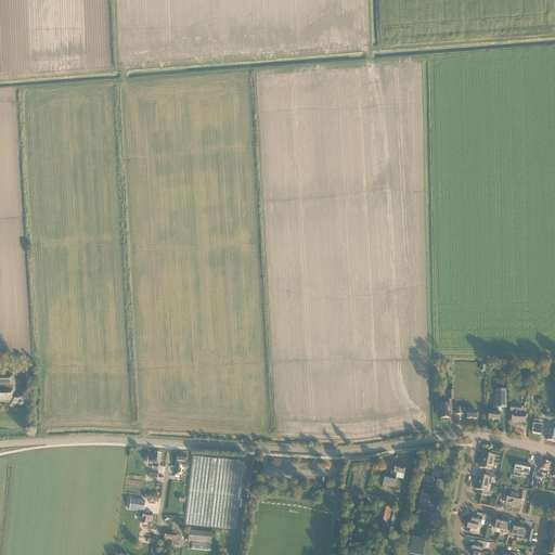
[(23,404),(24,404),(24,396),(22,396),(22,392),(17,392),(17,394),(15,394),(15,371),(0,371),(0,405),(4,405),(4,407),(12,407),(12,404),(18,404),(20,405),(22,405),(23,404)]
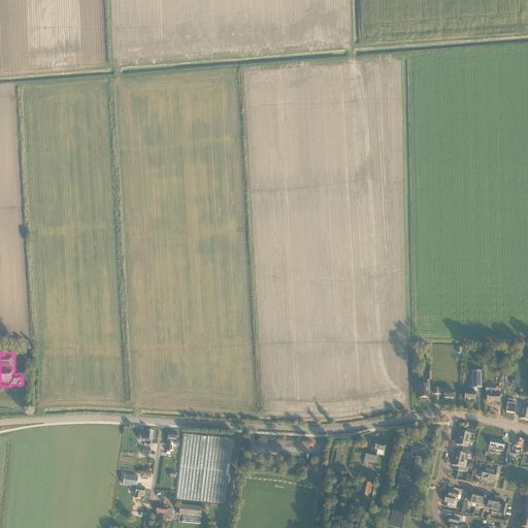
[(420,398),(428,398),(428,383),(420,384),(420,398)]
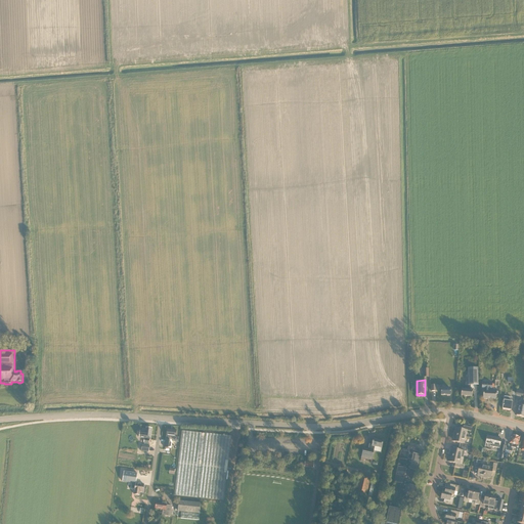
[(471,383),(468,383),(466,383),(465,389),(462,389),(462,396),(472,397),(473,390),(470,390),(471,383)]
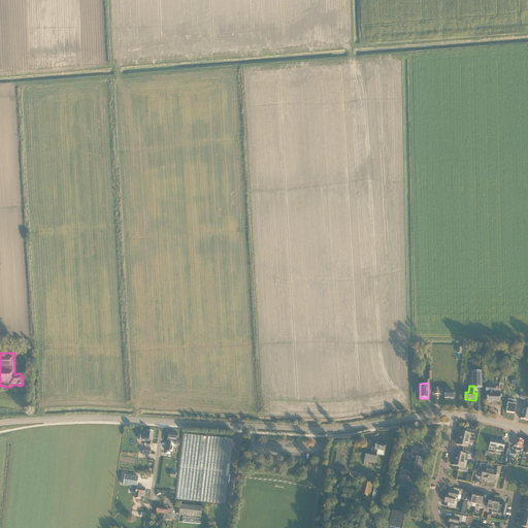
[(502,395),(500,395),(500,392),(497,392),(497,388),(496,388),(496,387),(486,387),(486,392),(487,392),(487,402),(500,402),(500,397),(502,397),(502,395)]
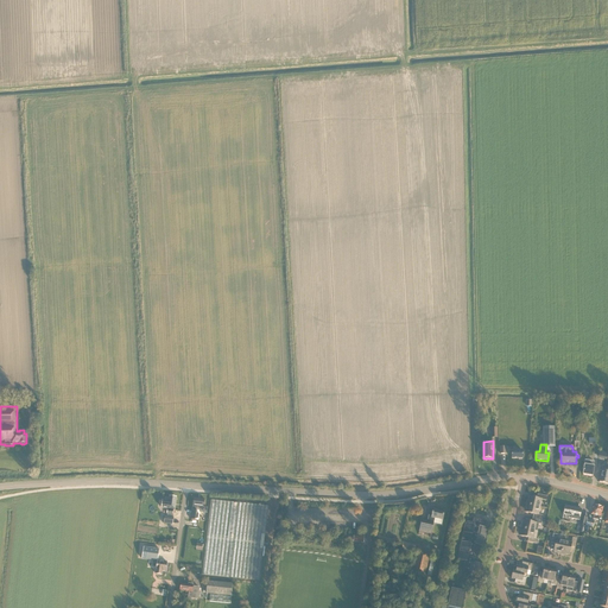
[(500,454),(506,454),(506,451),(512,451),(512,458),(523,458),(523,451),(515,451),(515,448),(513,448),(506,448),(506,447),(500,447),(500,454)]
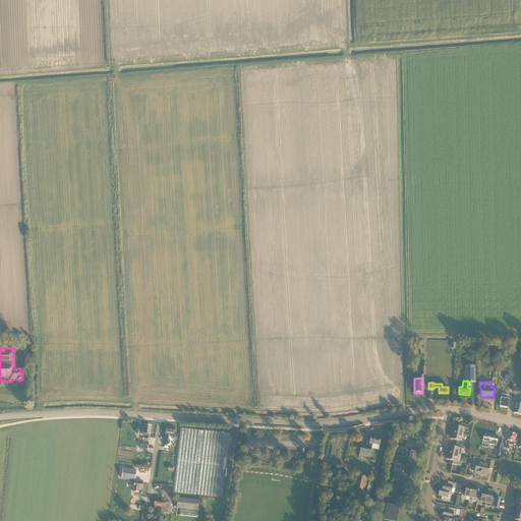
[(508,408),(510,400),(509,399),(509,396),(502,394),(501,399),(500,399),(500,402),(501,402),(500,407),(508,408)]
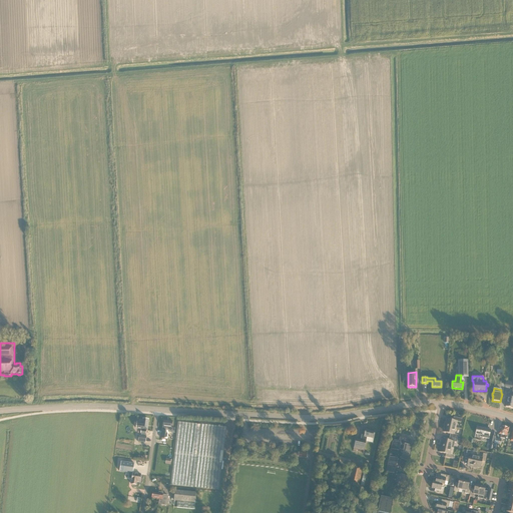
[(445,420),(444,426),(456,428),(457,422),(461,423),(462,419),(454,417),(453,421),(445,420)]
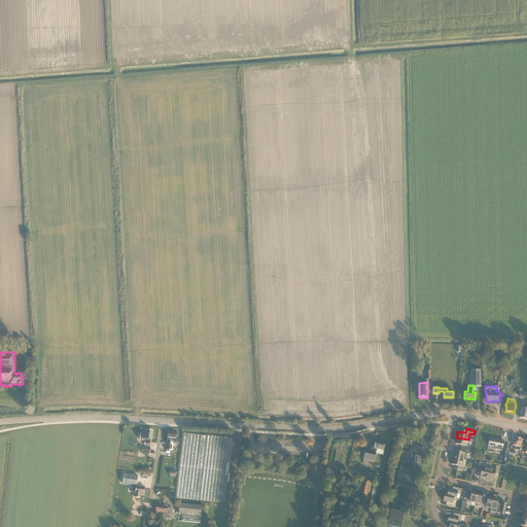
[(151,443),(153,431),(147,430),(146,434),(141,433),(140,441),(145,441),(144,447),(150,448),(150,443),(151,443)]
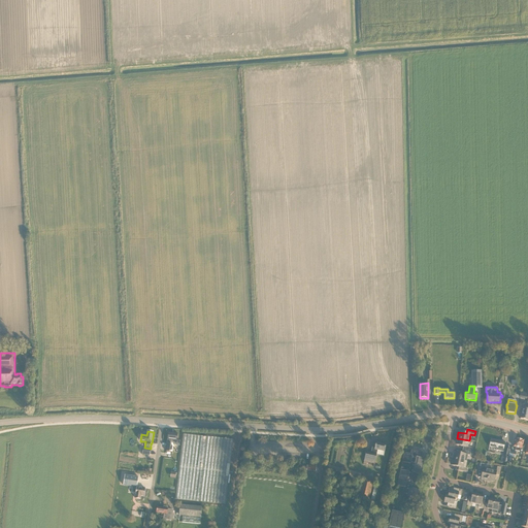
[(177,441),(178,434),(168,433),(167,439),(168,440),(168,443),(167,443),(166,452),(172,452),(174,440),(177,441)]
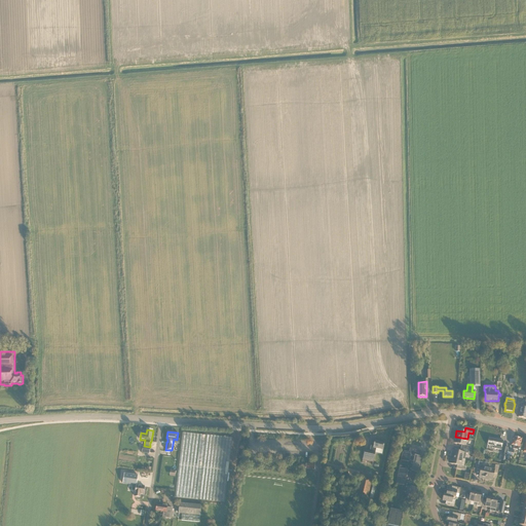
[(225,502),(232,438),(182,433),(175,497),(225,502)]
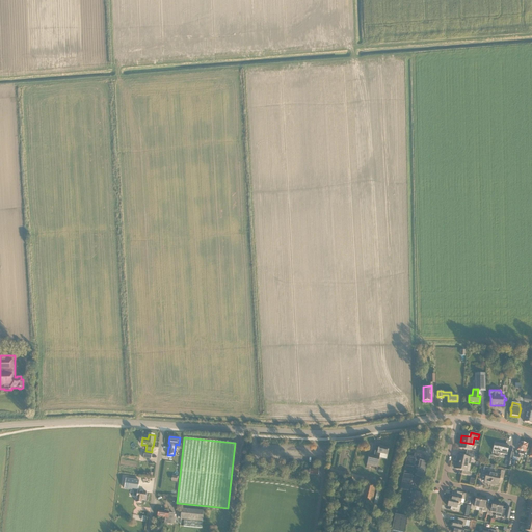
[(471,451),(473,444),(460,442),(459,448),(467,450),(467,453),(473,455),(474,455),(475,451),(471,451)]
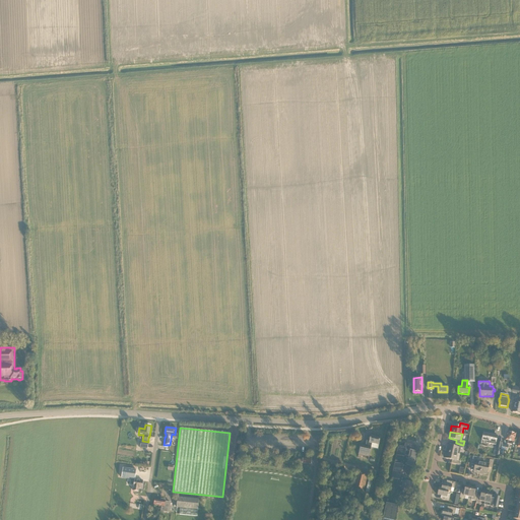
[(506,440),(508,441),(507,444),(512,445),(513,441),(515,442),(516,434),(508,432),(506,440)]
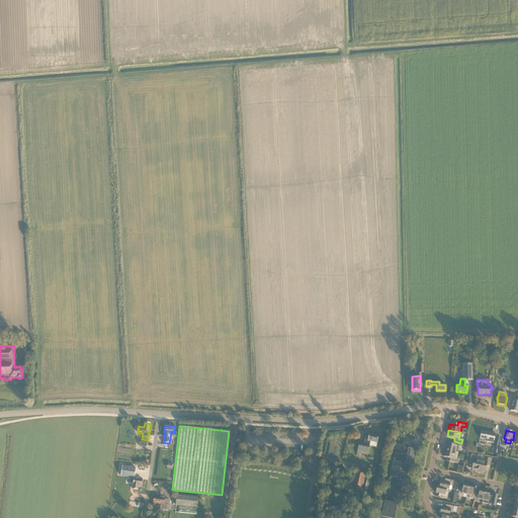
[(494,441),(496,434),(482,431),(480,438),(494,441)]
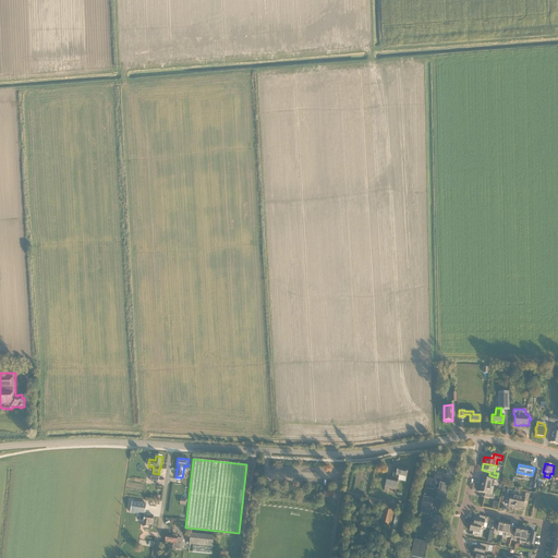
[(407,477),(408,470),(398,468),(397,473),(393,473),(392,480),(387,477),(385,486),(397,488),(399,476),(407,477)]
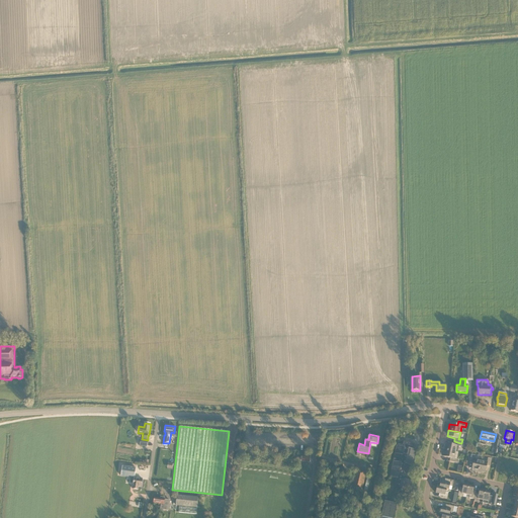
[(401,454),(401,456),(395,455),(394,459),(400,460),(399,462),(393,460),(390,477),(396,478),(393,490),(404,493),(405,488),(411,489),(413,481),(407,480),(409,472),(407,471),(409,464),(414,465),(417,450),(414,449),(415,444),(404,441),(403,447),(396,445),(395,453),(401,454)]
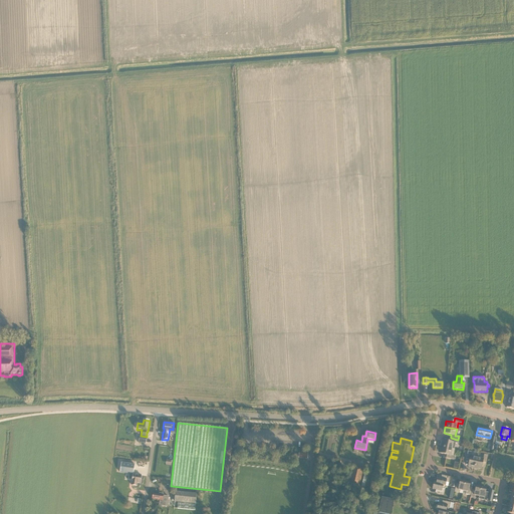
[(442,440),(441,447),(452,449),(454,443),(456,443),(457,440),(451,438),(450,442),(442,440)]
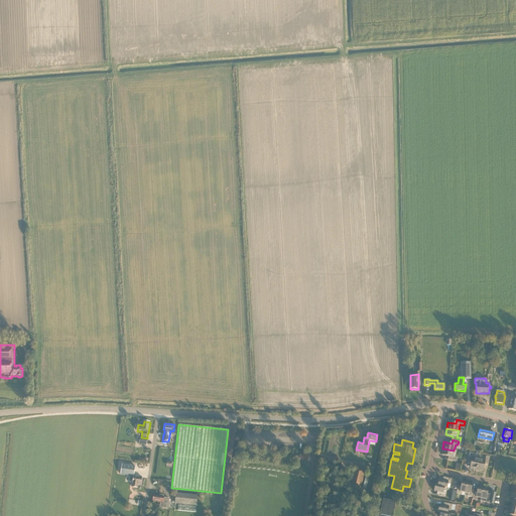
[(454,450),(442,448),(440,455),(448,457),(447,460),(456,462),(457,458),(456,458),(457,452),(454,450)]
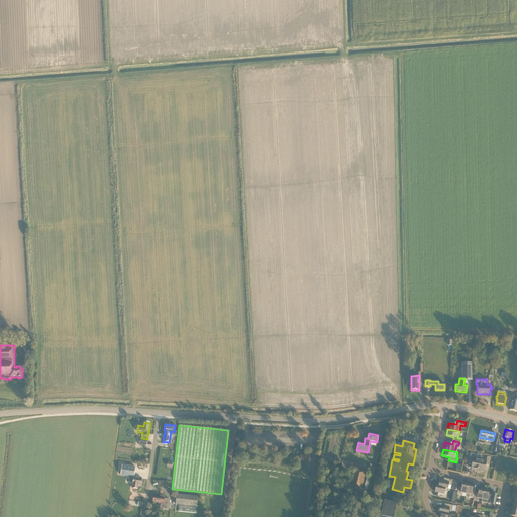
[(471,471),(477,472),(480,460),(474,458),(474,454),(471,454),(469,461),(473,462),(471,471)]
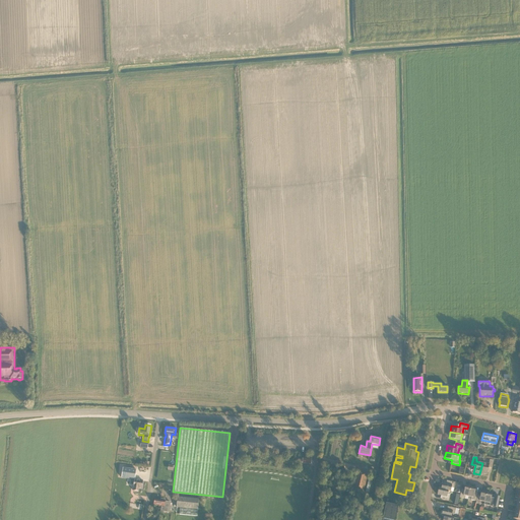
[(482,463),(479,474),(486,475),(489,468),(492,469),(494,461),(490,460),(489,464),(482,463)]
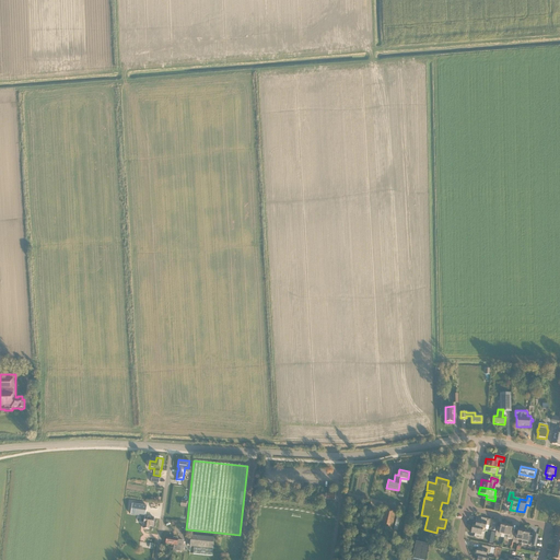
[(393,529),(397,512),(385,510),(382,527),(393,529)]
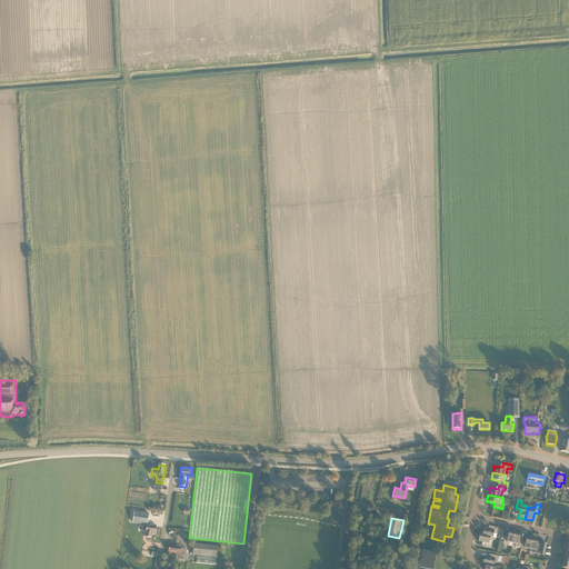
[(143,525),(142,530),(147,531),(147,533),(146,537),(149,538),(151,538),(152,535),(156,535),(157,527),(148,526),(143,525)]
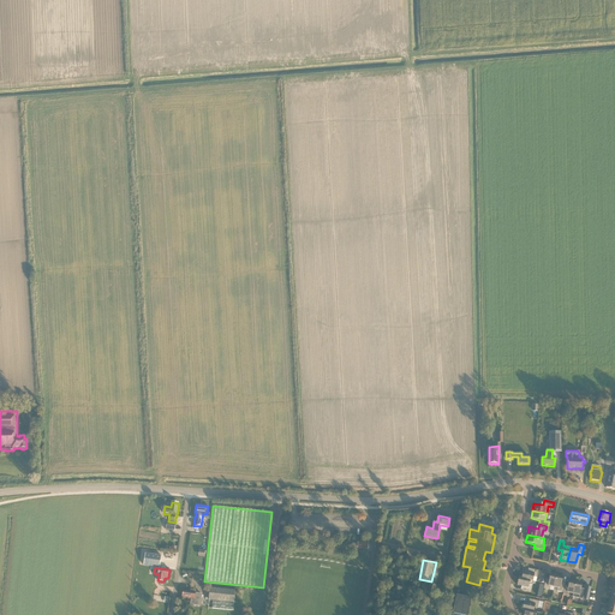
[(523,572),(521,578),(521,579),(530,581),(533,581),(533,578),(537,578),(538,571),(530,569),(529,573),(523,572)]
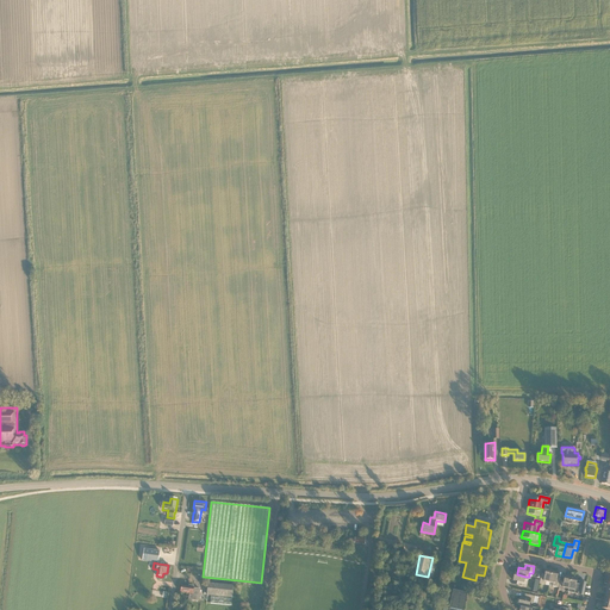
[(143,583),(153,585),(155,572),(145,570),(143,583)]
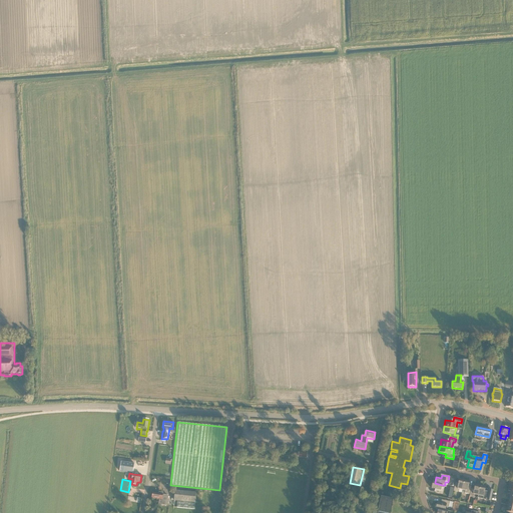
[(455,483),(453,491),(458,492),(459,490),(462,490),(464,481),(459,480),(458,483),(455,483)]
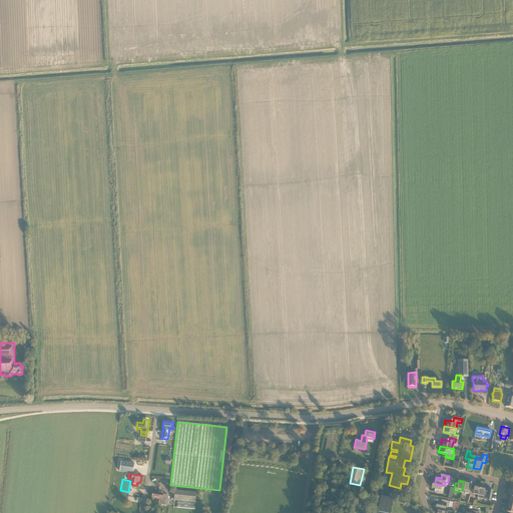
[(441,488),(442,485),(435,483),(435,482),(433,481),(431,489),(436,490),(436,493),(443,494),(444,488),(441,488)]
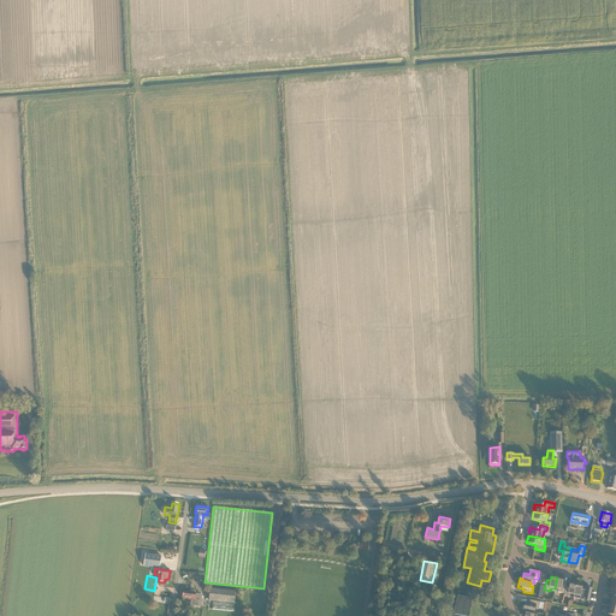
[(563,579),(557,578),(555,588),(558,590),(557,593),(564,594),(566,588),(566,585),(562,584),(563,579)]
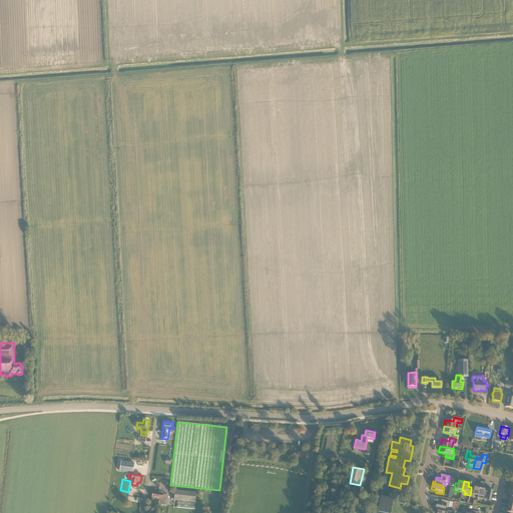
[(471,490),(470,495),(469,497),(474,498),(475,495),(478,496),(480,486),(475,485),(474,491),(471,490)]
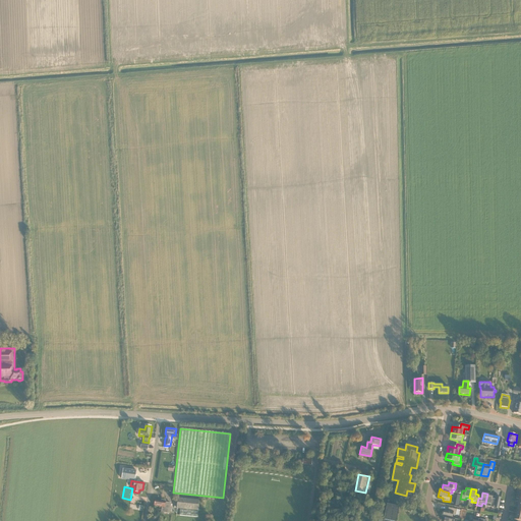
[(485,504),(484,507),(494,508),(495,502),(491,501),(493,496),(487,494),(485,504)]
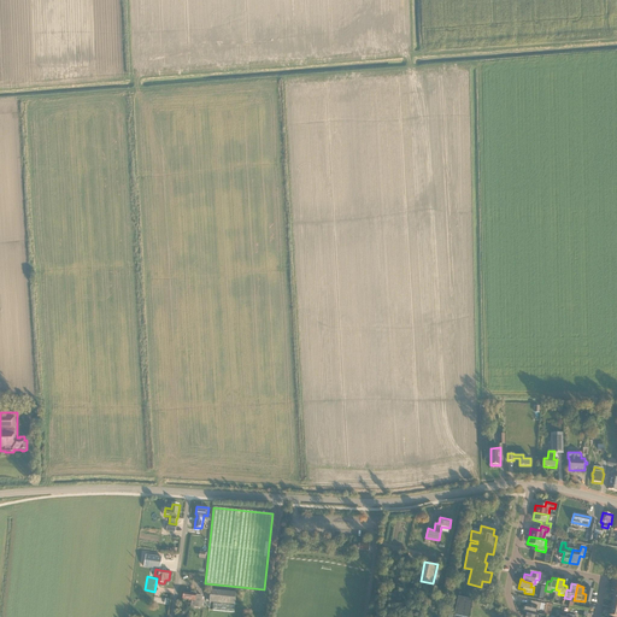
[(211,589),(210,603),(235,605),(236,592),(211,589)]
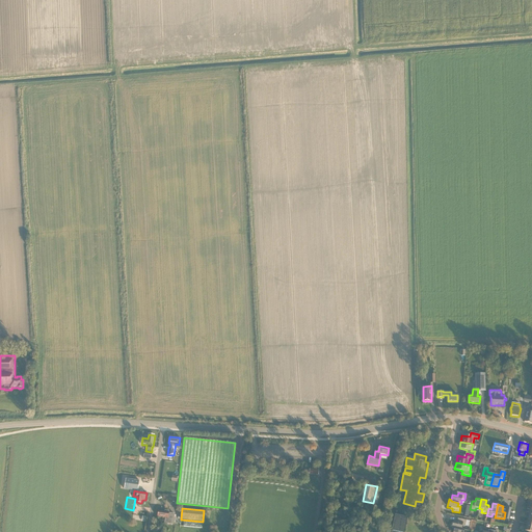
[(163,517),(165,519),(164,524),(173,525),(174,514),(168,513),(169,511),(165,510),(164,512),(158,511),(158,516),(163,517)]
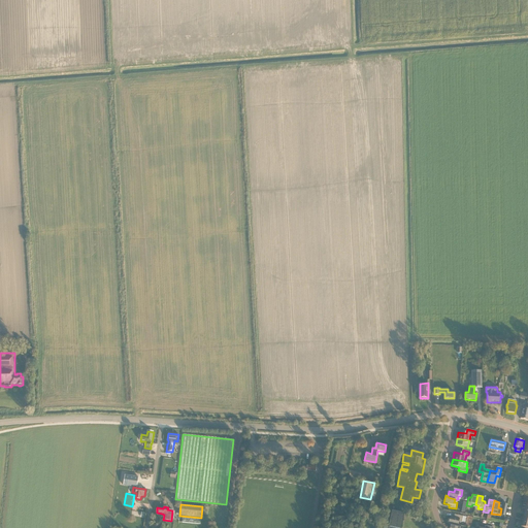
[(401,527),(404,514),(392,512),(390,522),(386,522),(384,527),(401,527)]
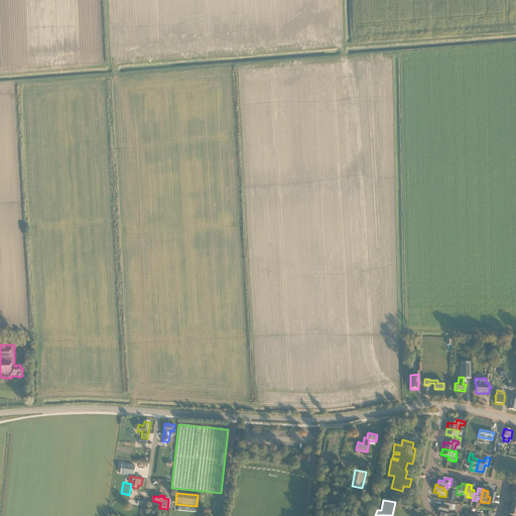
[(440,512),(447,513),(448,510),(450,511),(453,505),(445,503),(444,506),(439,505),(438,513),(440,513),(440,512)]
